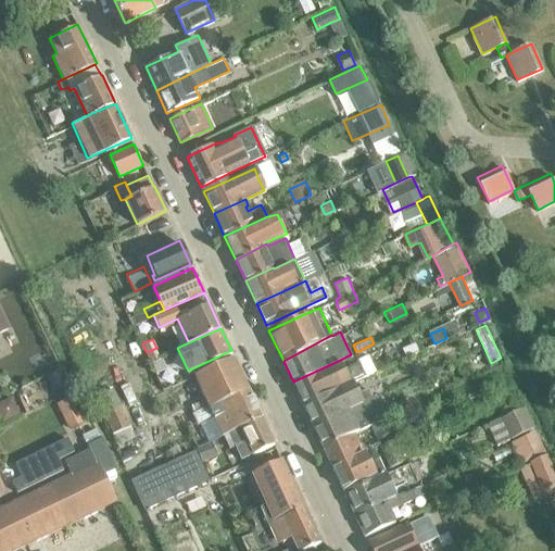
[(415,341),(403,347),(406,355),(419,350),(415,341)]
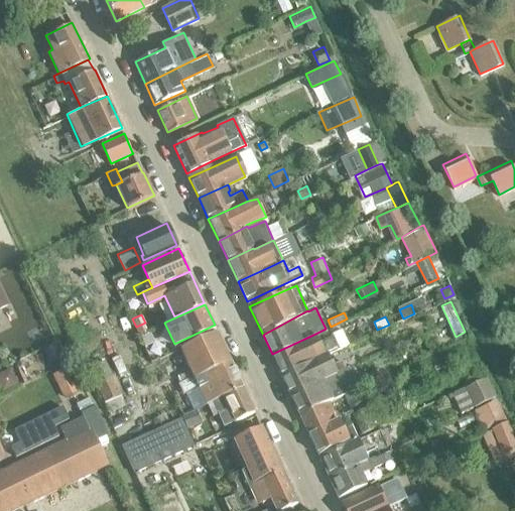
[(206,402),(213,400),(243,385),(217,330),(180,347),(192,374),(177,382),(182,392),(198,385),(206,402)]
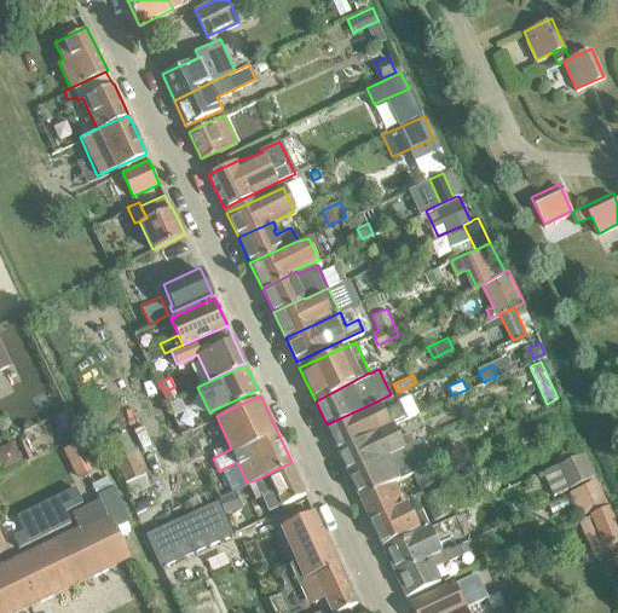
[(327,424),(338,449),(391,423),(408,415),(400,400),(383,409),(379,400),(327,424)]
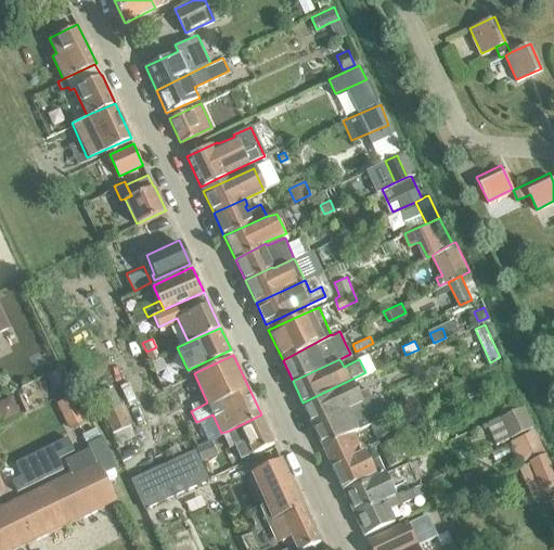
[(303,403),(312,424),(372,395),(368,386),(355,392),(350,380),(303,403)]
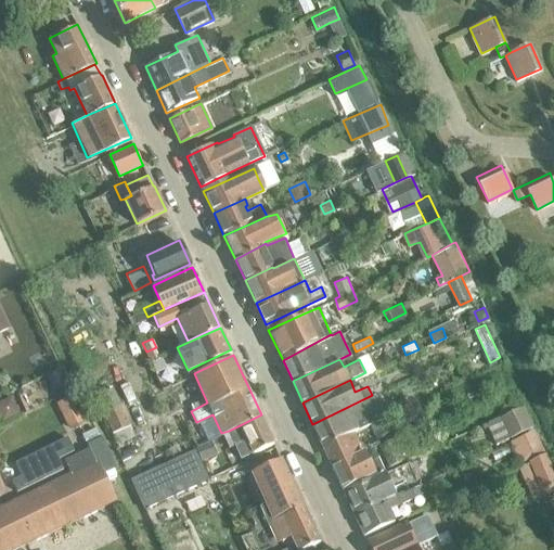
[(93,393),(103,412),(125,401),(124,399),(120,400),(112,384),(93,393)]
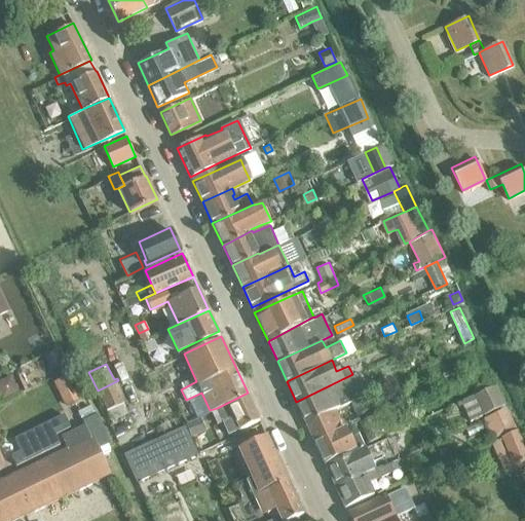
[(72,371),(54,380),(67,403),(84,395),(72,371)]
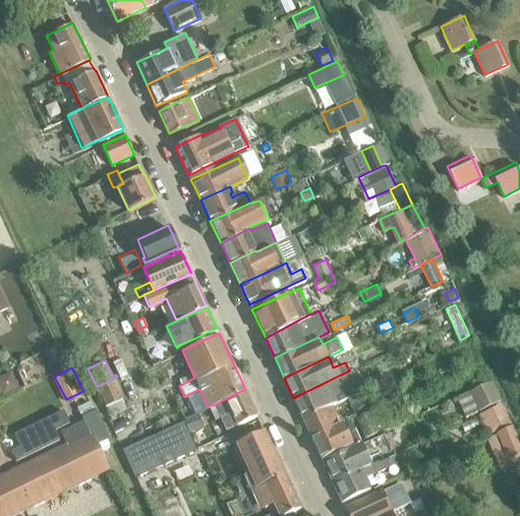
[(293,398),(303,418),(333,403),(348,396),(359,391),(361,390),(352,369),(349,370),(293,398)]
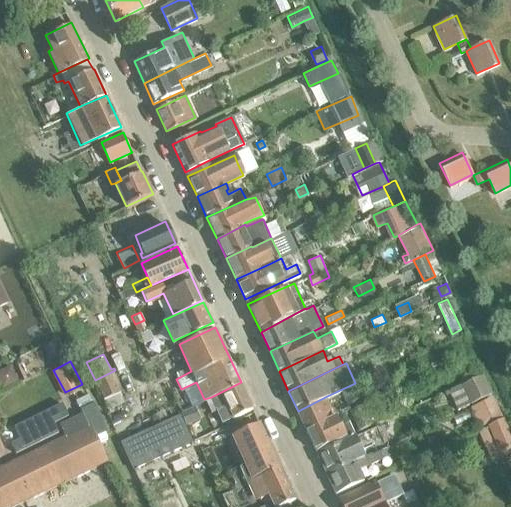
[(492,392),(483,373),(460,384),(470,403),(492,392)]
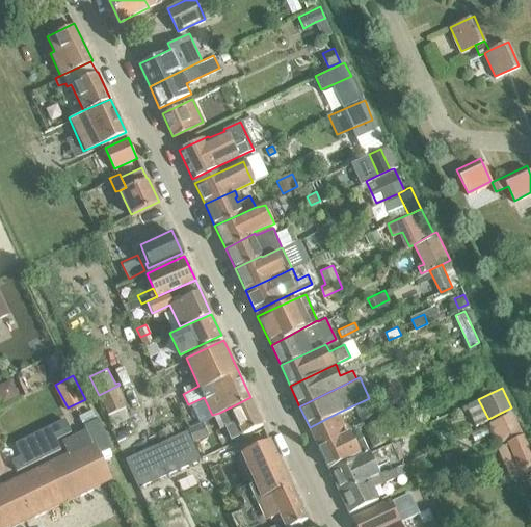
[(250,397),(219,413),(224,425),(231,437),(262,422),(250,397)]
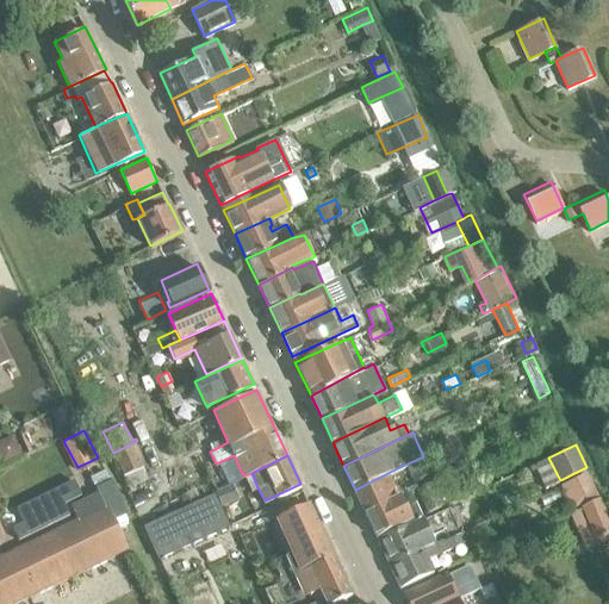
[(421,458),(408,464),(416,479),(428,474),(421,458)]
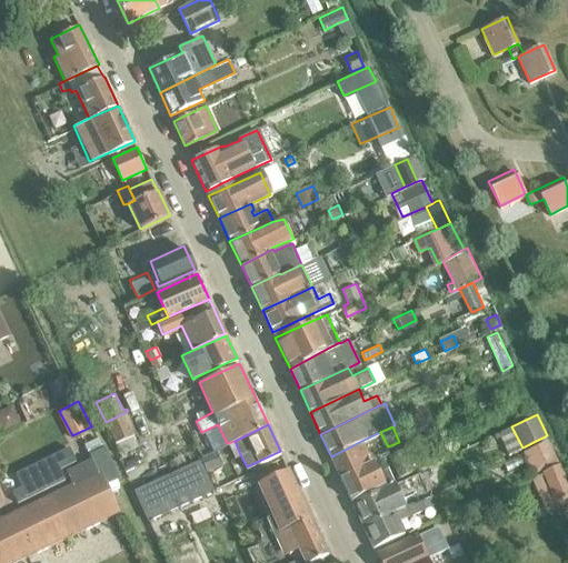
[(522,451),(535,474),(559,461),(548,439),(522,451)]
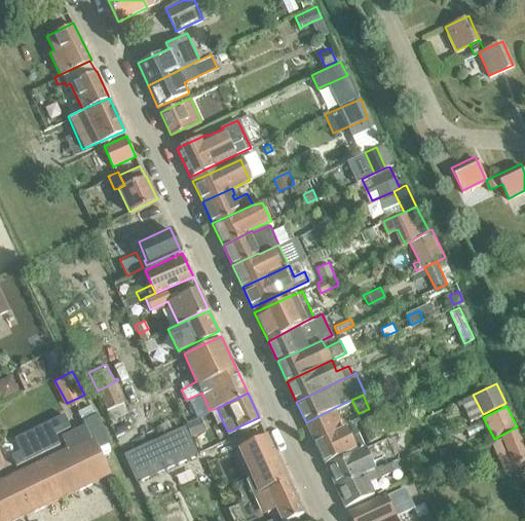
[(306,422),(315,441),(345,426),(342,419),(340,415),(336,407),(306,422)]
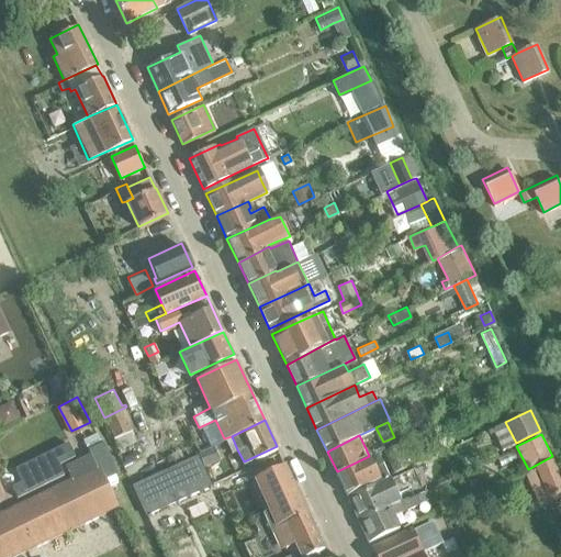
[(22,480),(12,486),(18,497),(68,471),(66,465),(77,459),(68,442),(15,468),(22,480)]
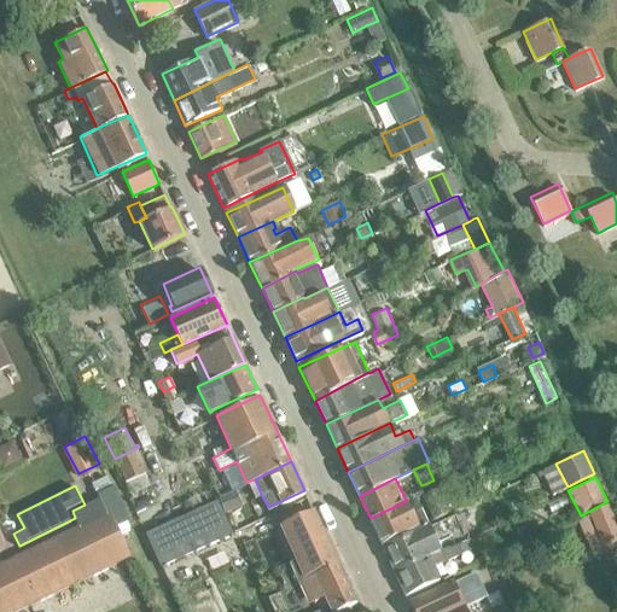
[(217,495),(225,511),(243,502),(236,487),(217,495)]
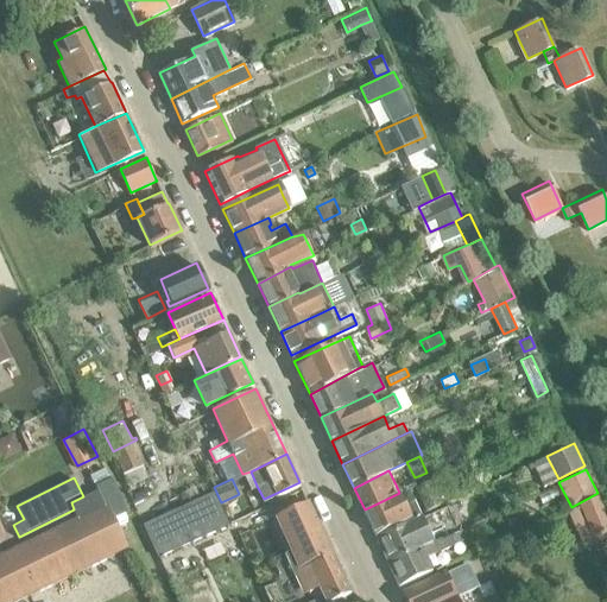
[(416,486),(427,508),(441,502),(431,479),(416,486)]
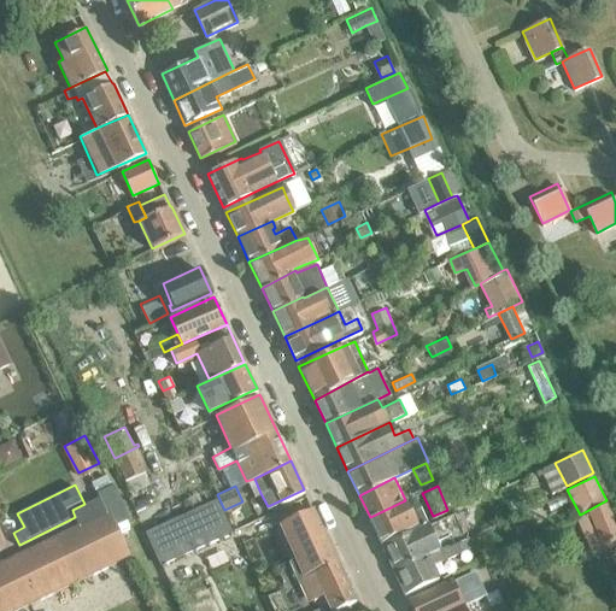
[(217,497),(146,529),(162,562),(232,529),(217,497)]
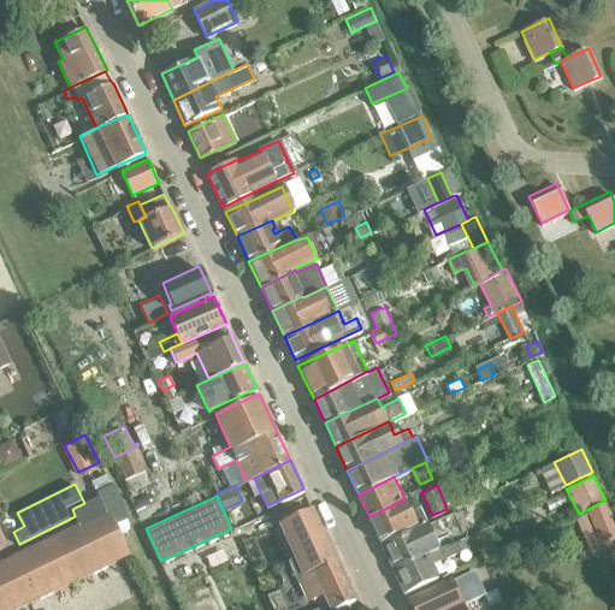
[(81,523),(65,531),(0,562),(0,609),(10,609),(86,574),(129,554),(108,510),(107,511),(100,497),(74,509),(81,523)]
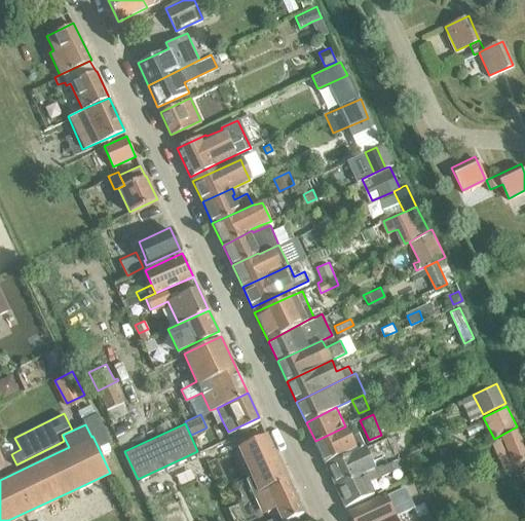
[(345,426),(315,441),(324,461),(362,444),(357,433),(349,436),(345,426)]
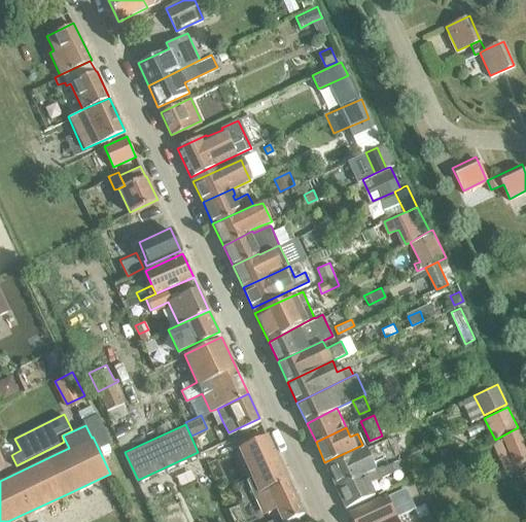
[(525,451),(518,432),(492,445),(505,474),(525,463),(525,451)]
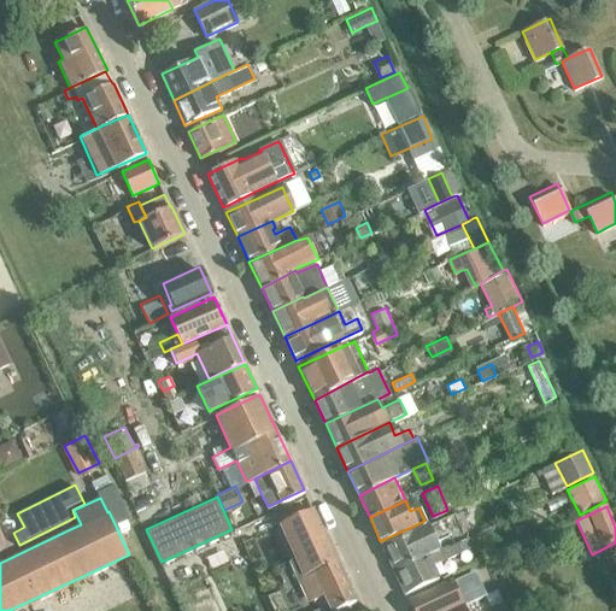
[(297,580),(306,600),(314,597),(323,592),(332,610),(356,599),(312,507),(280,523),(304,576),(297,580)]
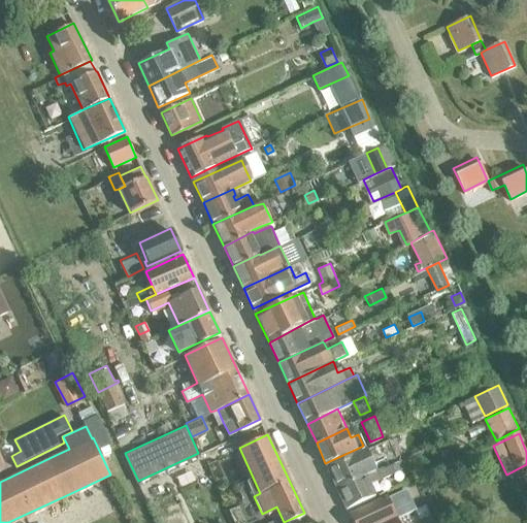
[(361,451),(327,466),(336,488),(375,468),(366,448),(361,451)]
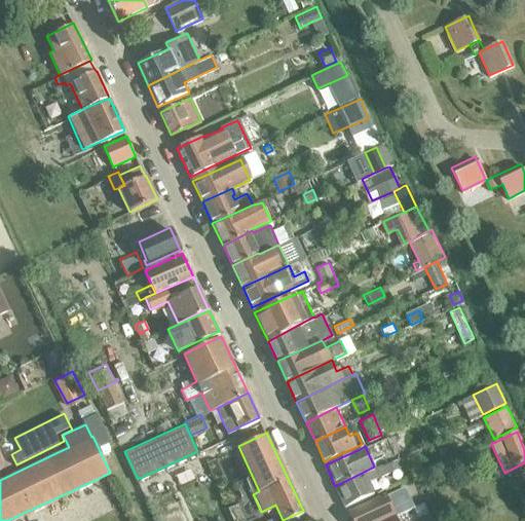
[(447,460),(449,468),(461,462),(459,455),(447,460)]
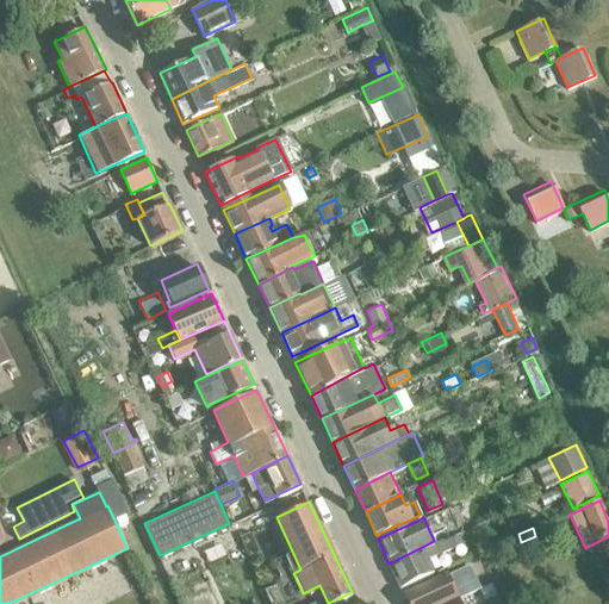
[(443,537),(389,564),(401,586),(435,570),(429,556),(468,539),(465,529),(443,539),(443,537)]
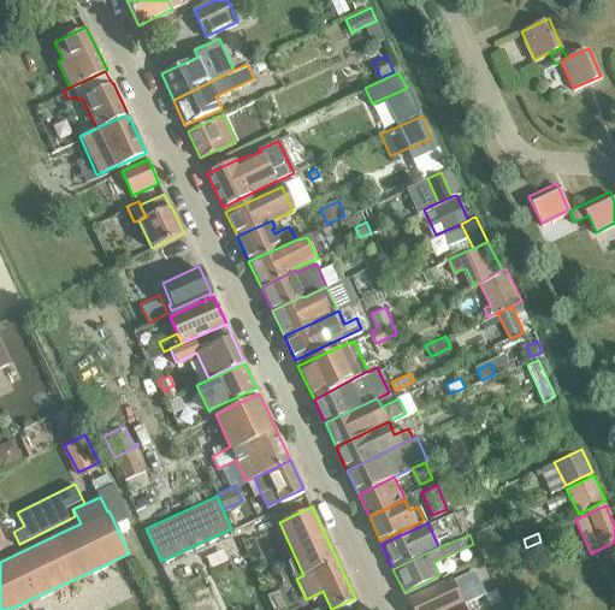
[(412,609),(444,609),(461,603),(484,592),(473,569),(408,600),(412,609)]
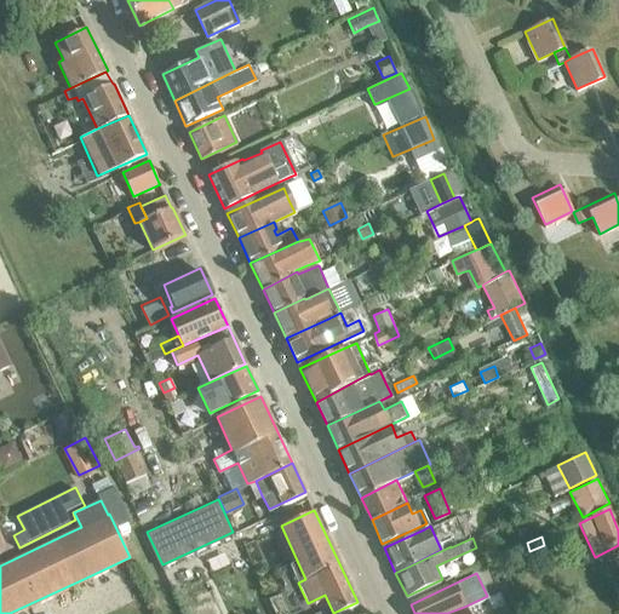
[(509,613),(505,603),(491,610),(492,613),(509,613)]
